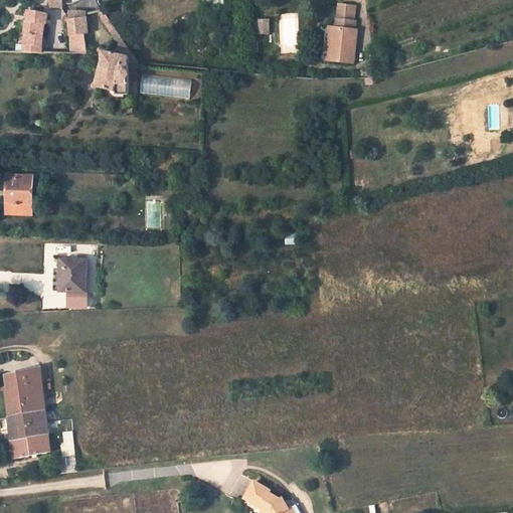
[(354,6),(337,3),(336,18),(333,18),(333,26),(331,39),(334,39),(333,47),(330,47),(329,58),(351,61),(354,41),(352,41),(352,38),(354,38),(355,29),(353,28),(354,19),(353,19),(354,6)]
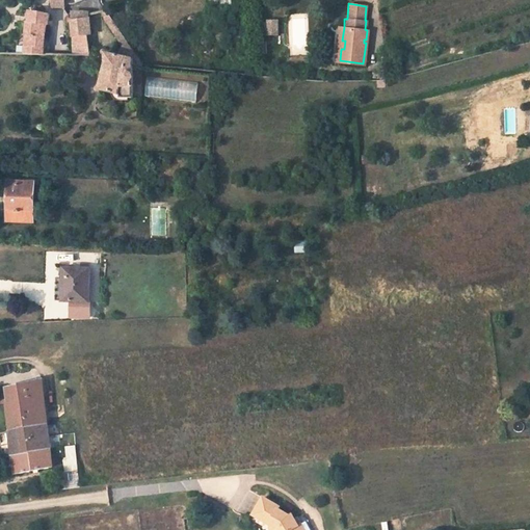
[(85,23),(83,9),(70,9),(72,35),(73,54),(89,54),(85,23)]
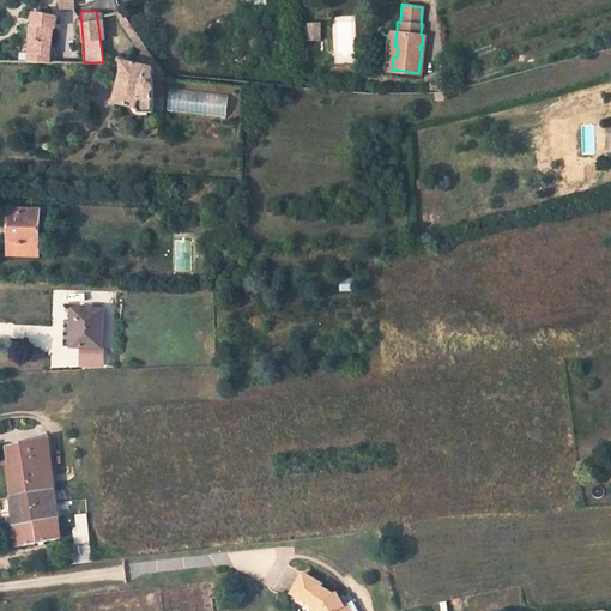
[(28,24),(26,40),(43,42),(44,32),(46,26),(53,26),(53,16),(31,13),(30,24),(28,24)]
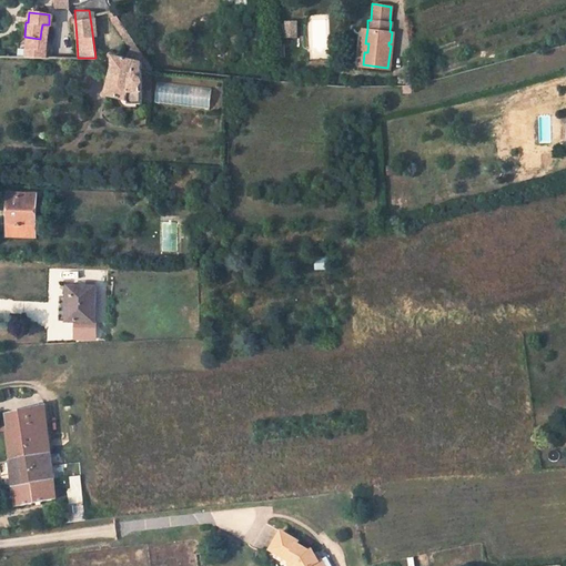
[(294,21),(284,21),(285,36),(294,36),(294,21)]
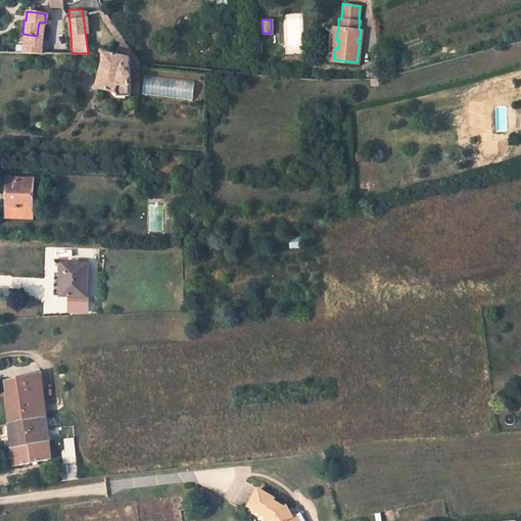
[(338,27),(334,26),(330,59),(334,59),(335,48),(338,48),(339,40),(336,40),(338,27)]
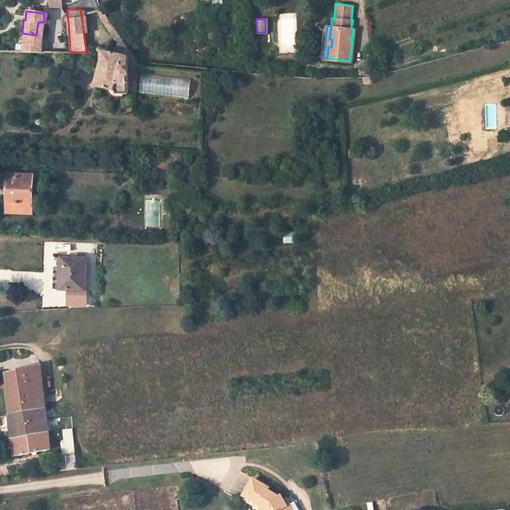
[(22,33),(21,42),(40,45),(41,35),(40,35),(36,35),(22,33)]
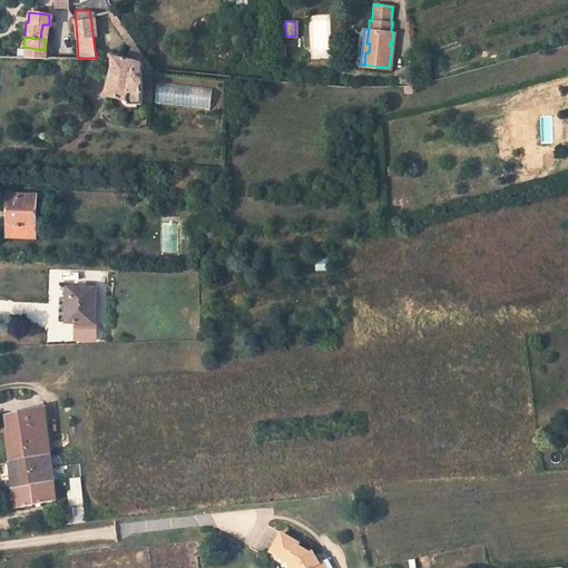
[(142,61),(143,54),(137,46),(133,48),(131,49),(130,50),(129,52),(128,55),(127,56),(127,58),(142,61)]
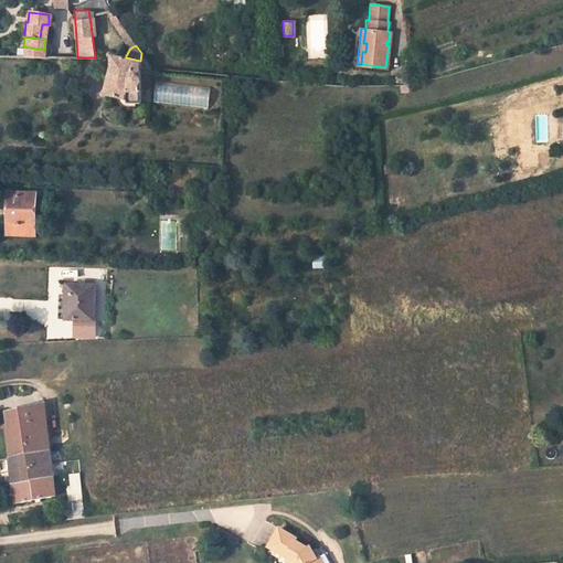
[(44,56),(44,50),(23,46),(22,56),(44,56)]
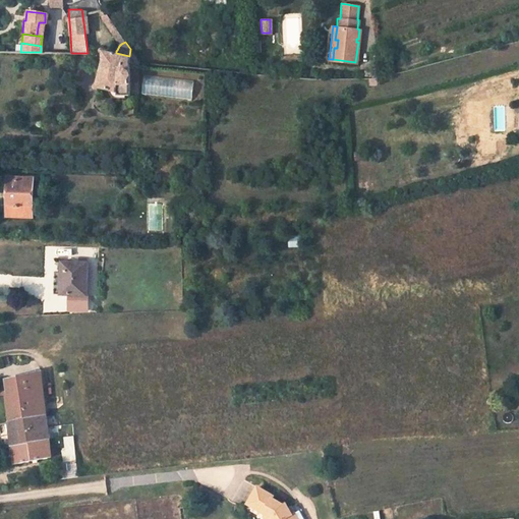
[(116,53),(101,50),(102,59),(95,85),(116,92),(118,95),(129,95),(129,78),(131,75),(130,70),(129,69),(129,56),(116,53)]
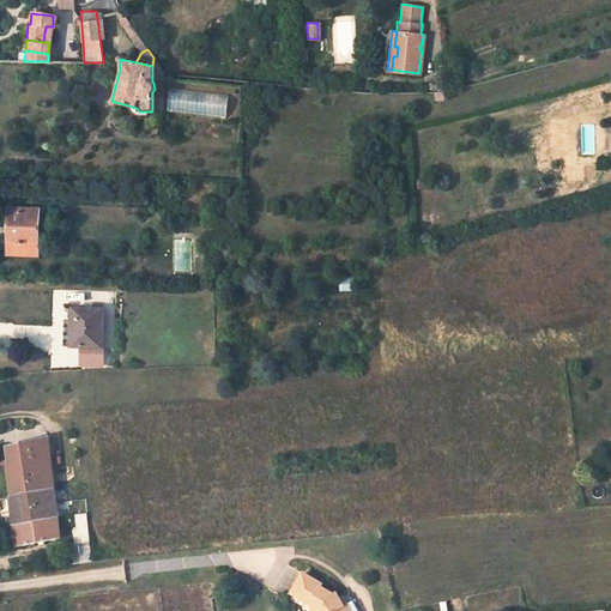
[(428,177),(416,177),(416,187),(428,187),(428,177)]
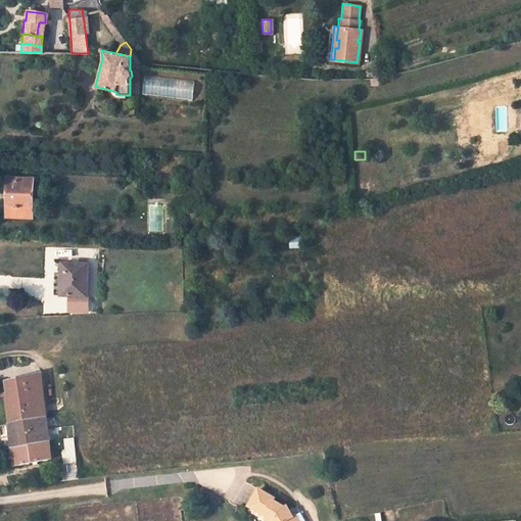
[(5,212),(5,216),(32,217),(32,177),(20,177),(20,180),(15,180),(6,180),(5,204),(5,212)]
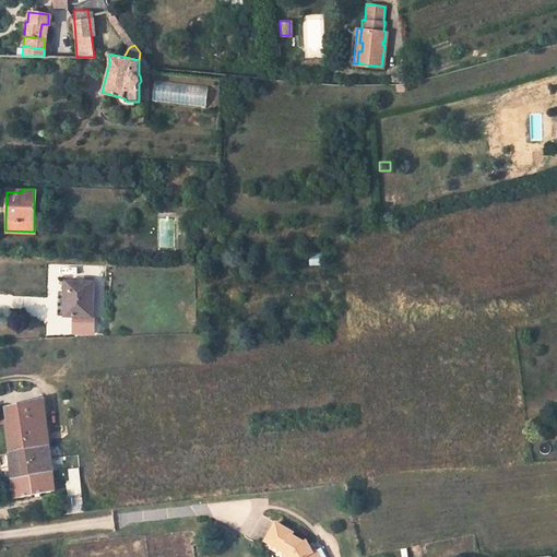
[(93,281),(64,280),(64,291),(67,291),(66,315),(91,315),(93,281)]
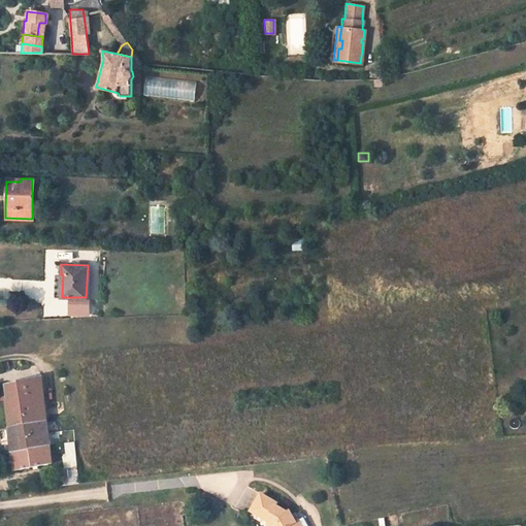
[(11,450),(13,468),(51,461),(43,399),(42,391),(40,374),(9,382),(12,396),(7,397),(5,398),(10,445),(6,446),(7,451),(11,450)]
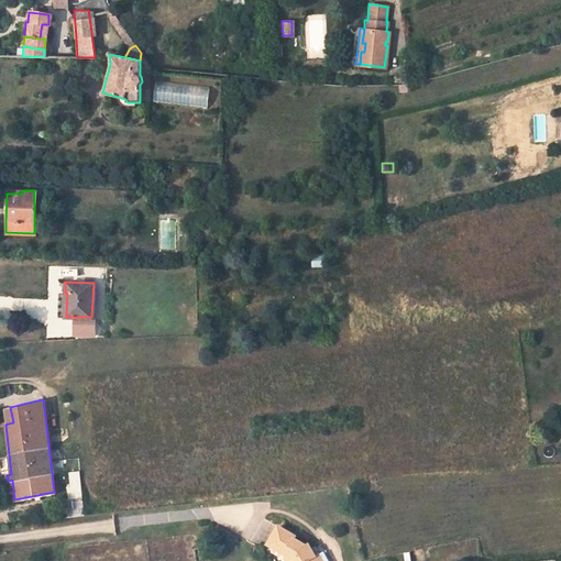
[(68,471),(69,484),(79,483),(78,470),(68,471)]
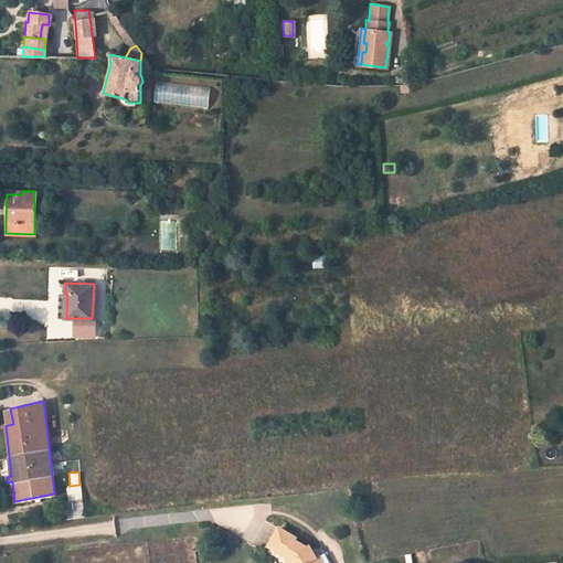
[(70,486),(66,486),(68,499),(75,499),(82,498),(80,485),(70,486)]
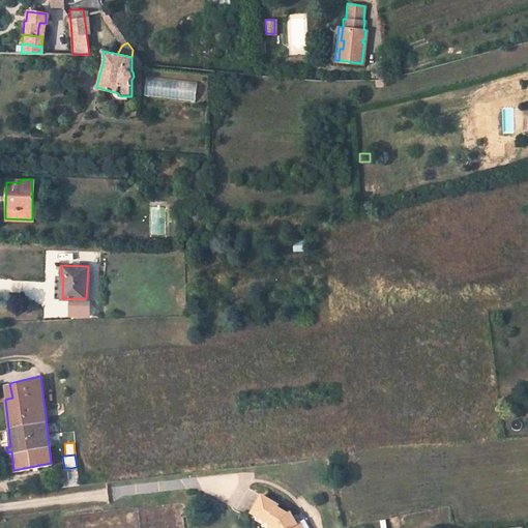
[(259,506),(255,514),(267,521),(272,524),(274,527),(294,527),(292,524),(294,522),(291,516),(288,510),(286,511),(274,505),(275,503),(260,493),(254,503),(259,506)]
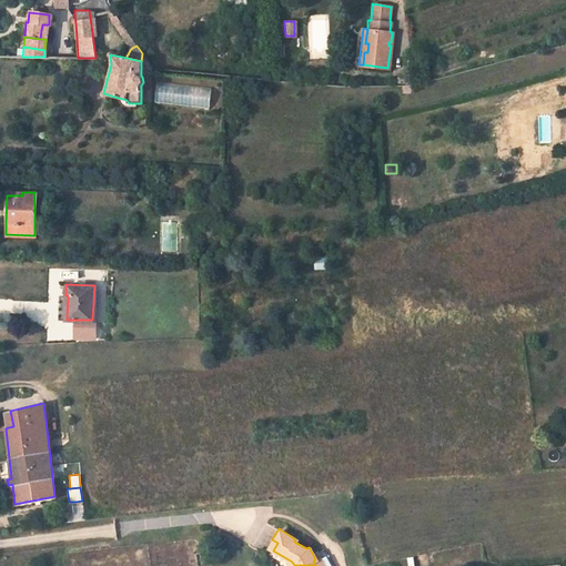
[(278,543),(272,539),(268,547),(273,551),(278,543)]
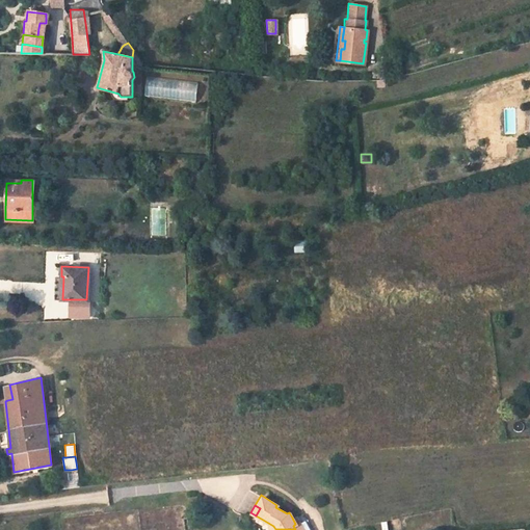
[(293,526),(295,529),(302,529),(299,522),(298,523),(295,515),(292,518),(295,524),(293,526)]
